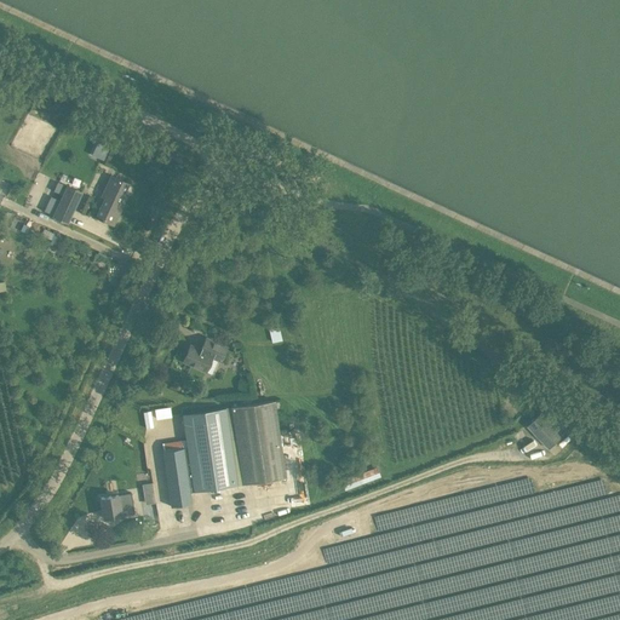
[(103,197),(96,217),(113,225),(120,211),(116,210),(128,183),(112,176),(102,197),(103,197)]
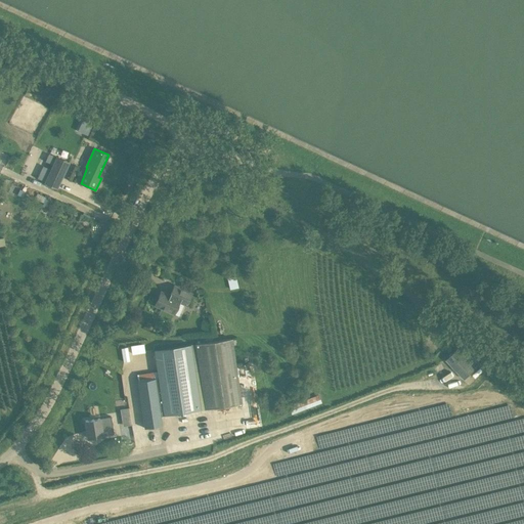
[(44,183),(57,189),(70,163),(56,156),(44,183)]
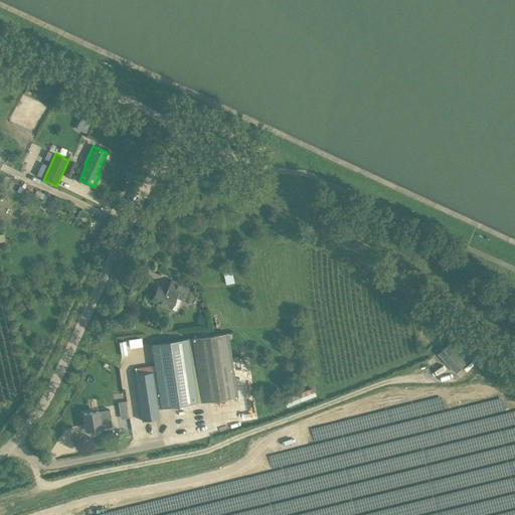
[(229,267),(222,269),(225,281),(232,279),(229,267)]
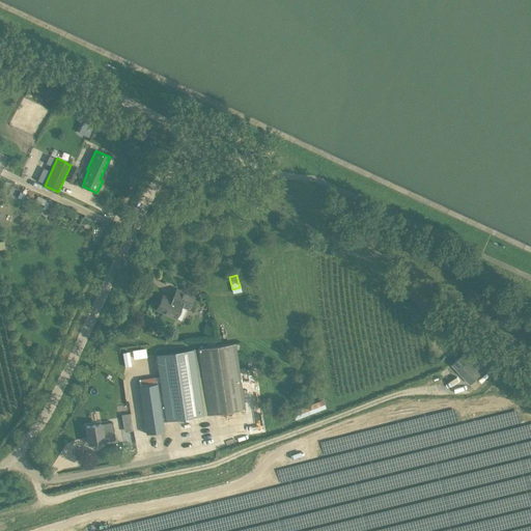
[(176,289),(171,299),(163,296),(157,309),(176,318),(182,306),(189,309),(194,297),(176,289)]
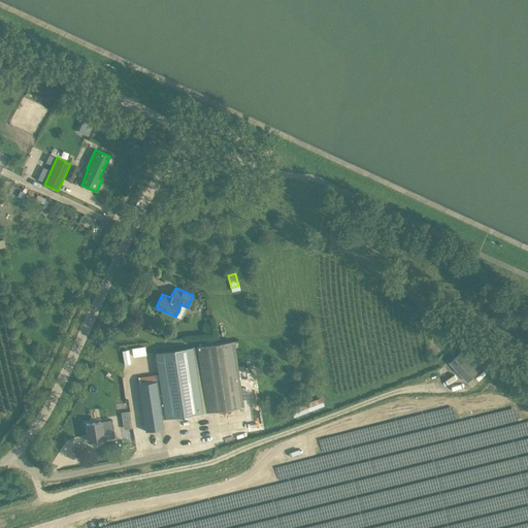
[(234,340),(197,347),(206,413),(243,406),(234,340)]
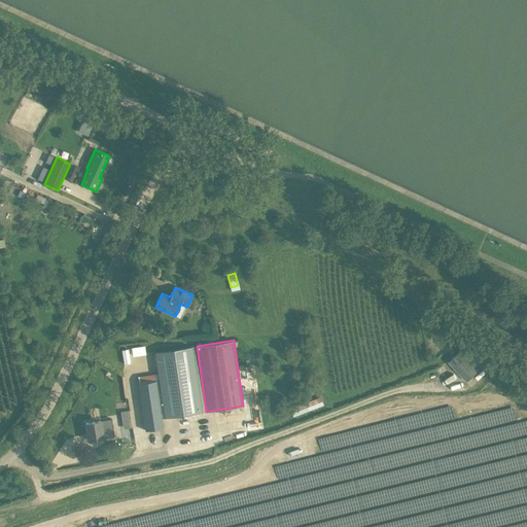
[(160,381),(155,381),(161,418),(164,417),(201,412),(191,347),(154,352),(160,381)]
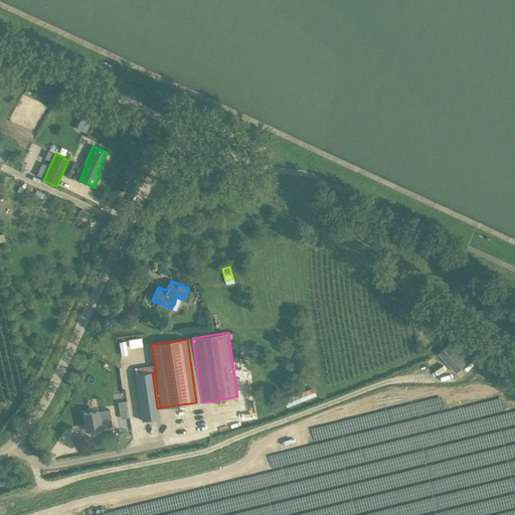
[(119,343),(122,356),(127,355),(125,342),(119,343)]
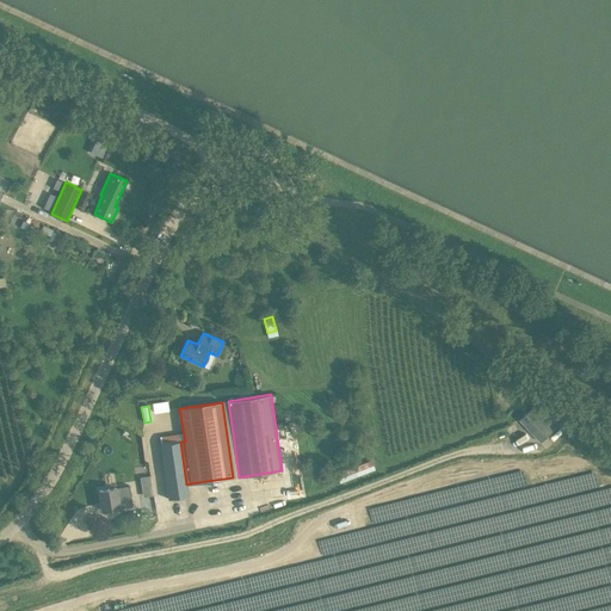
[(520,420),(541,442),(555,427),(535,406),(520,420)]
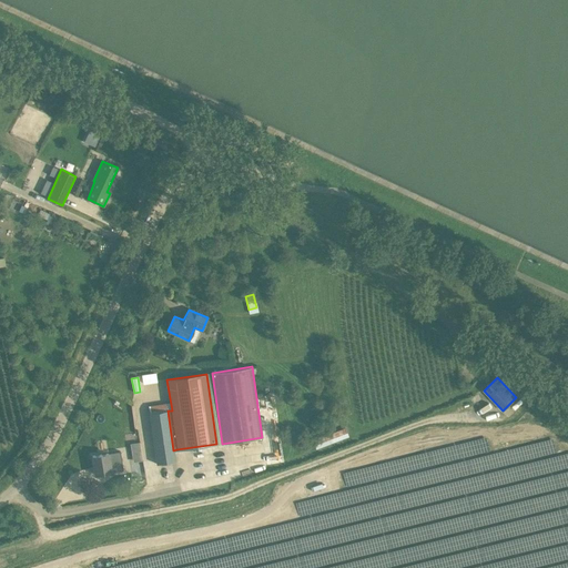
[(173,450),(168,411),(149,414),(156,464),(175,460),(173,450)]
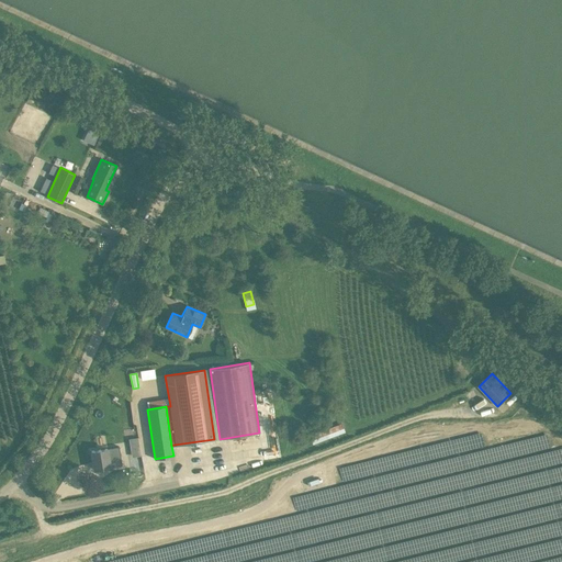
[(343,424),(321,429),(322,438),(345,433),(343,424)]
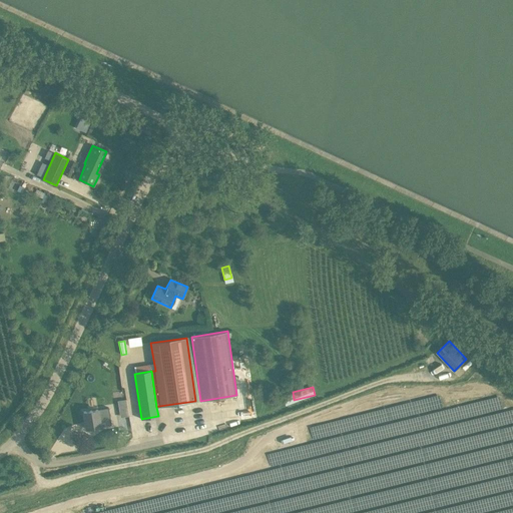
[(108,408),(83,412),(86,429),(111,425),(108,408)]
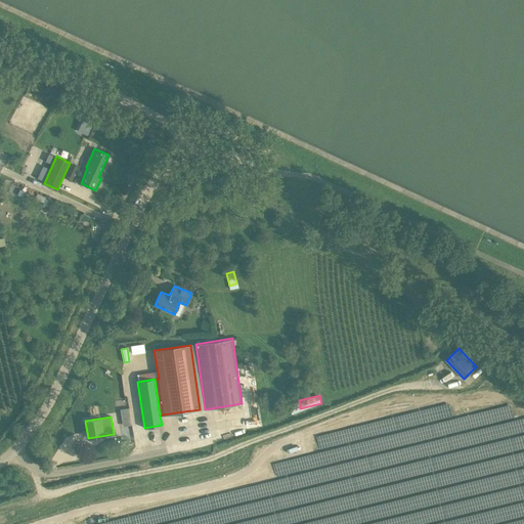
[(298,444),(287,449),(289,453),(300,449),(298,444)]
